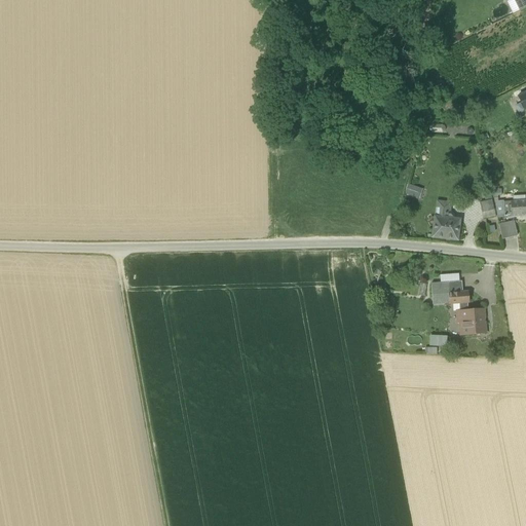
[(513,14),(520,11),(514,0),(511,0),(506,2),(513,14)]
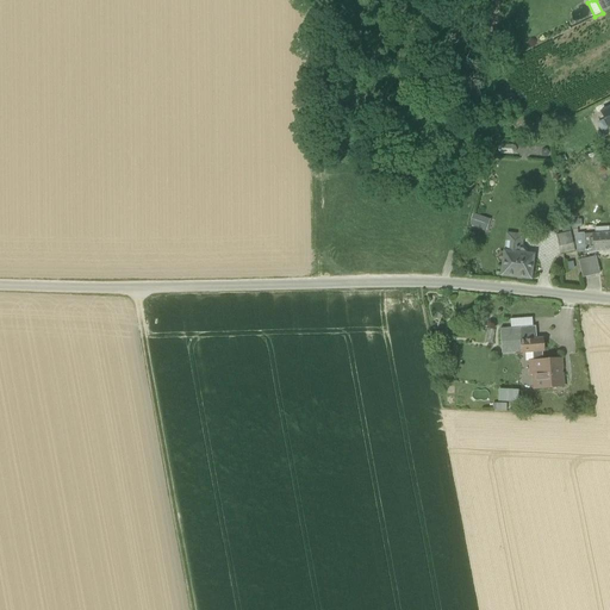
[(609,0),(596,0),(603,13),(609,10),(609,0)]
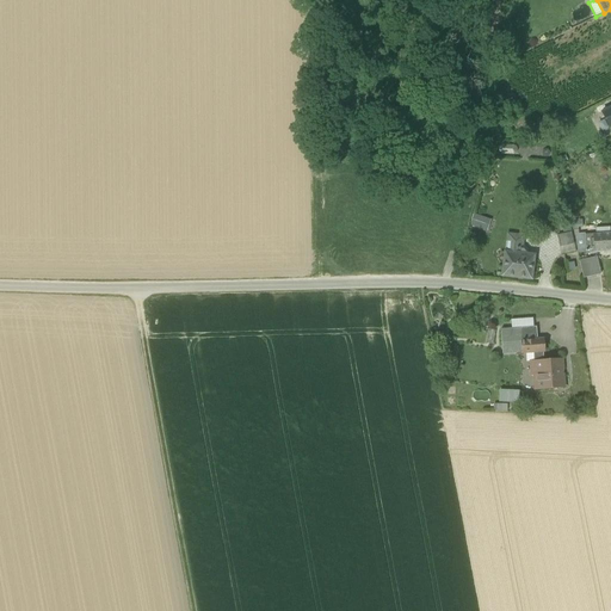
[(602,156),(593,160),(596,166),(605,162),(602,156)]
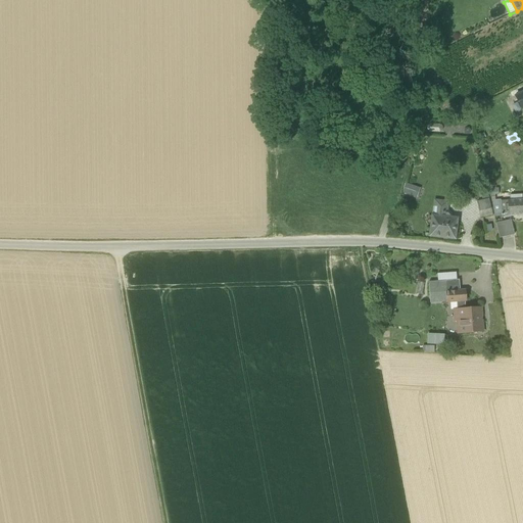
[(401,193),(418,198),(421,188),(406,183),(401,193)]
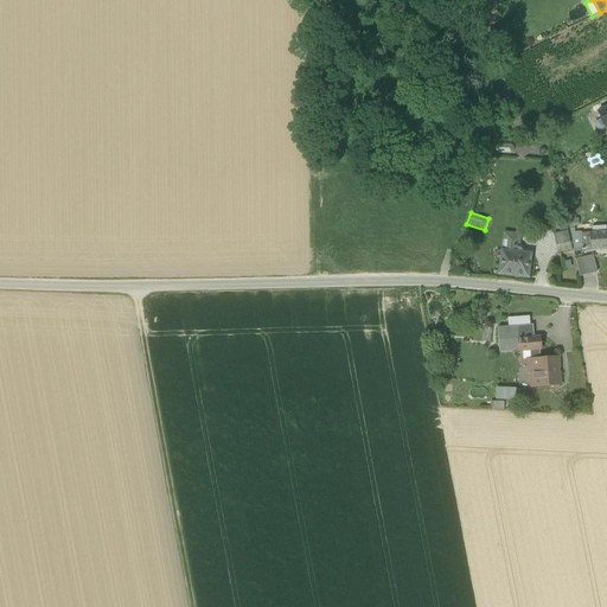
[(570,235),(573,235),(575,235),(575,234),(575,227),(579,227),(579,218),(567,221),(570,235)]
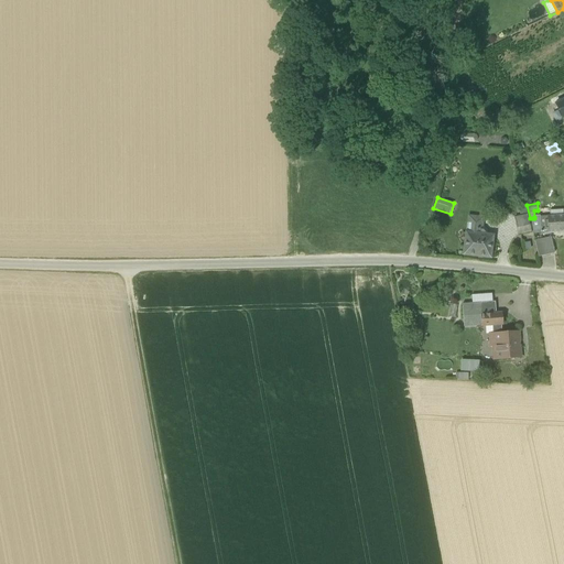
[(514,217),(517,228),(530,226),(528,215),(514,217)]
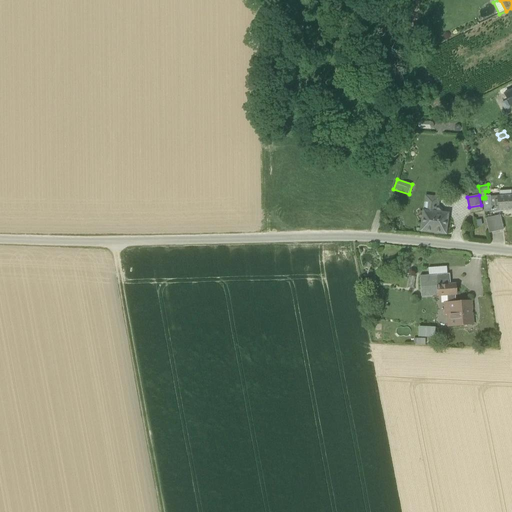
[(422,231),(445,234),(447,215),(443,214),(443,212),(440,208),(438,208),(439,198),(426,196),(422,231)]
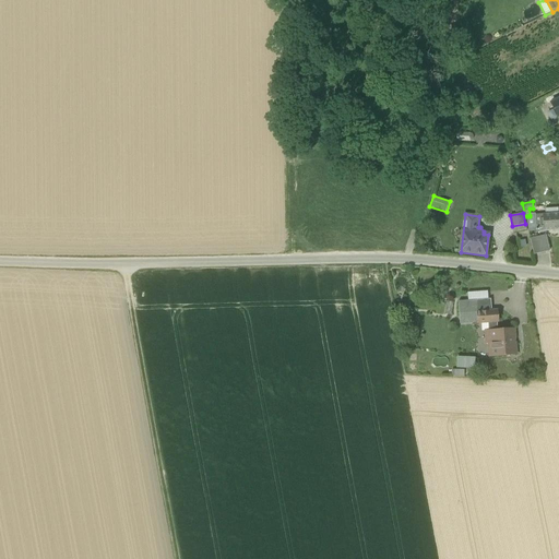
[(530,232),(537,230),(535,216),(537,216),(537,215),(530,215),(530,216),(527,216),(530,232)]
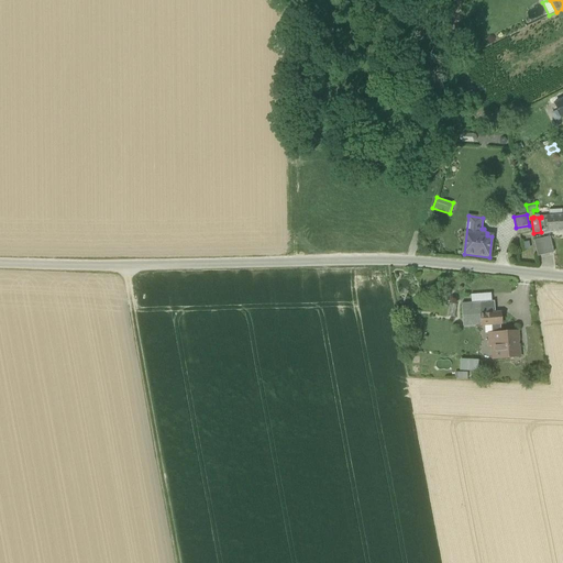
[(548,232),(556,231),(556,217),(549,217),(547,217),(548,232)]
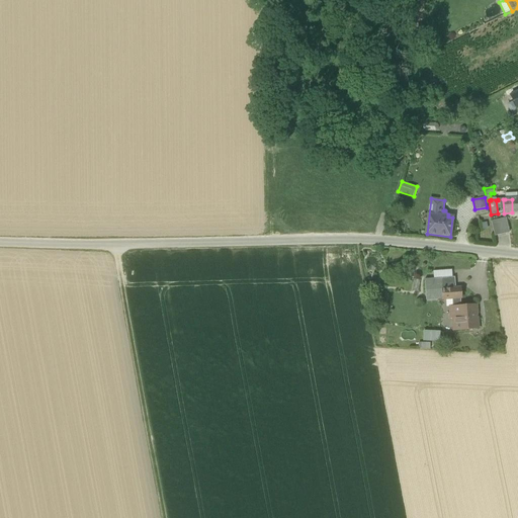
[(488,212),(487,207),(475,209),(476,216),(488,212)]
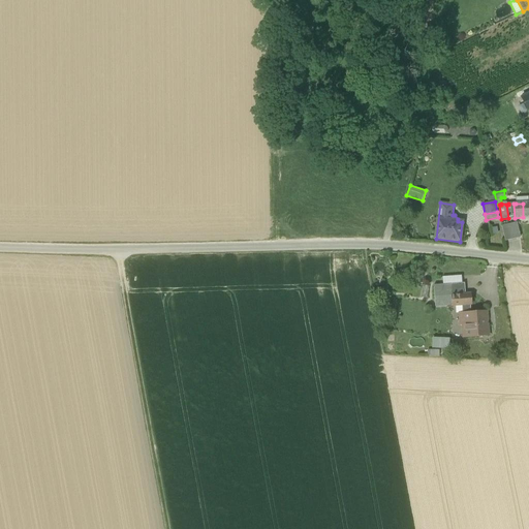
[(502,226),(505,241),(521,238),(518,223),(502,226)]
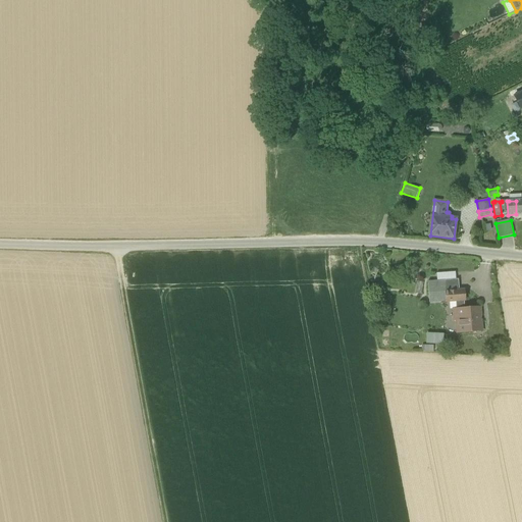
[(458,279),(446,280),(446,292),(460,291),(459,279),(458,279)]
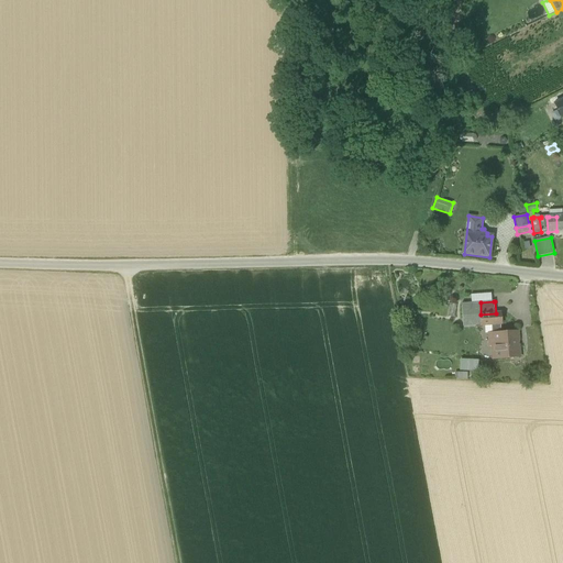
[(482,323),(481,315),(481,302),(474,302),(462,304),(463,326),(482,323)]
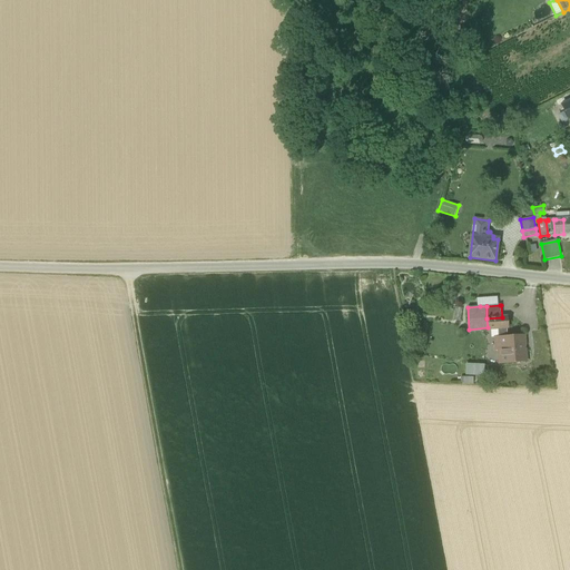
[(462,308),(455,307),(453,320),(460,322),(462,308)]
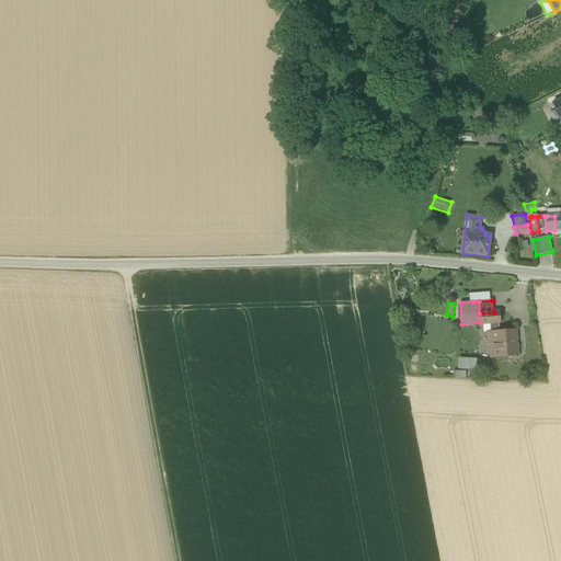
[(490,323),(491,332),(500,332),(499,323),(500,323),(500,311),(494,312),(479,313),(480,322),(480,324),(490,323)]
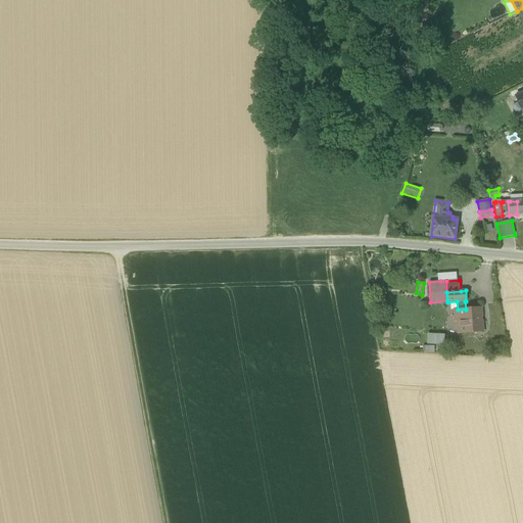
[(481,307),(466,310),(458,310),(454,311),(455,322),(459,322),(460,334),(483,332),(482,321),(481,318),(482,318),(481,307)]
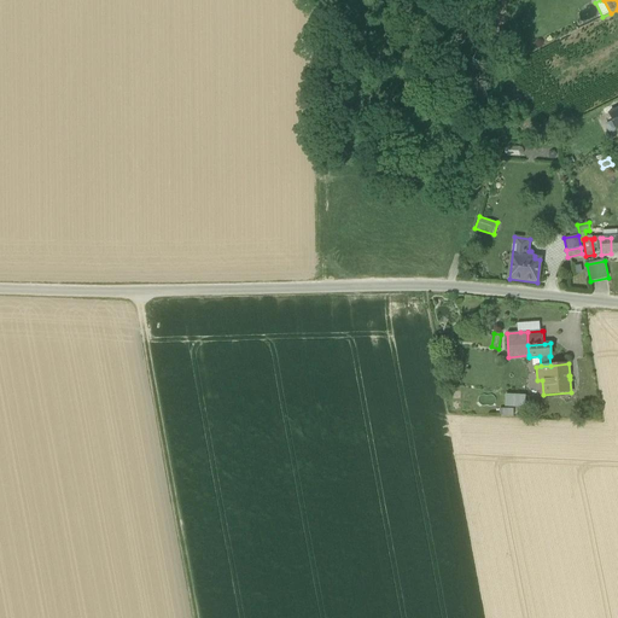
[(525,395),(505,395),(505,407),(525,408),(525,395)]
